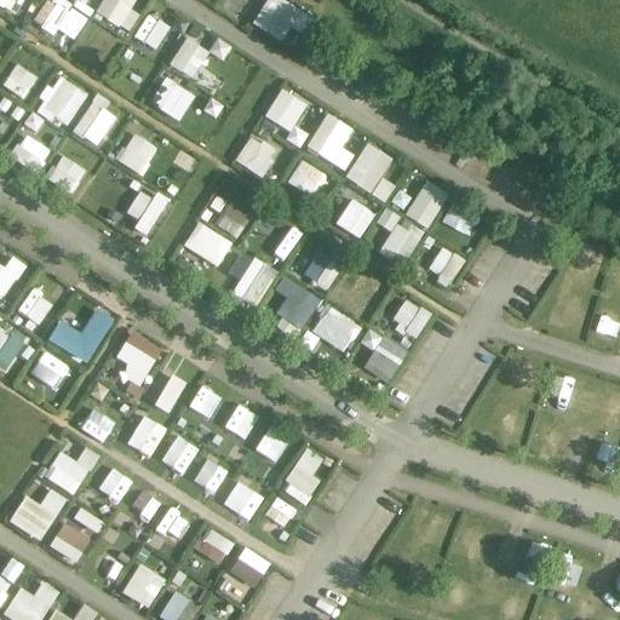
[(52,38),(57,28),(74,38),(85,21),(50,0),(42,0),(29,23),(52,38)]
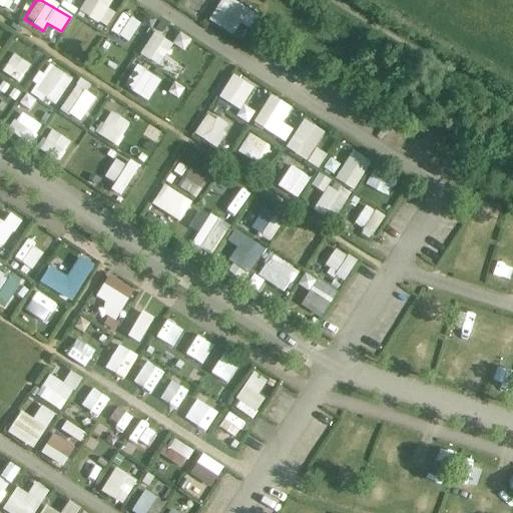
[(106,7),(110,2),(107,0),(88,0),(82,10),(104,27),(114,13),(106,7)]
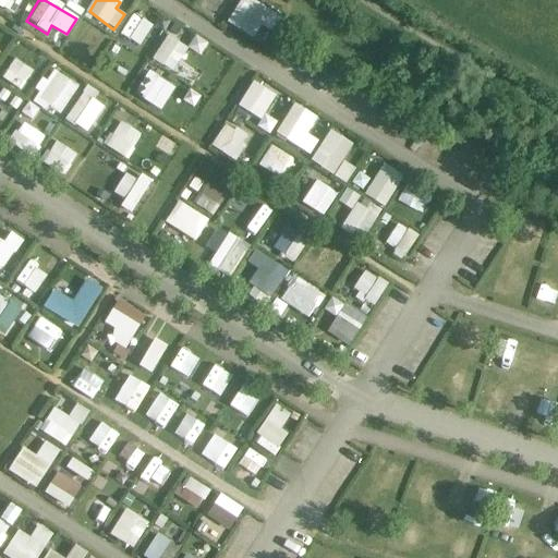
[(253,38),(262,24),(273,32),(282,16),(256,0),(239,0),(226,21),(253,38)]
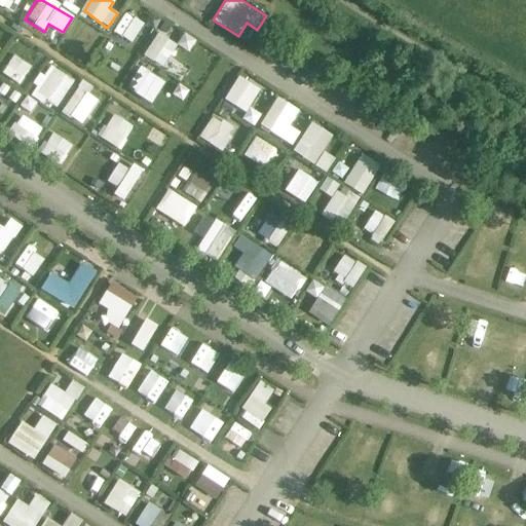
[(122,14),(114,36),(134,42),(141,21),(122,14)]
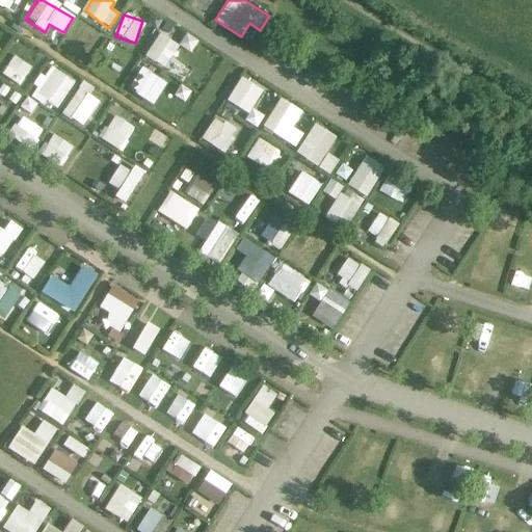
[(67,48),(88,61),(104,35),(83,22),(67,48)]
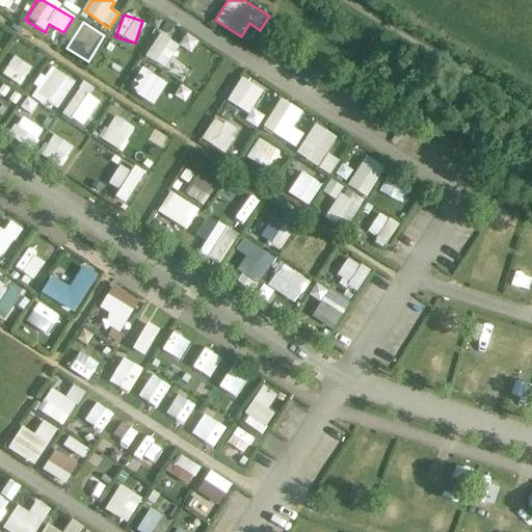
[(162,68),(179,46),(160,32),(144,54),(162,68)]
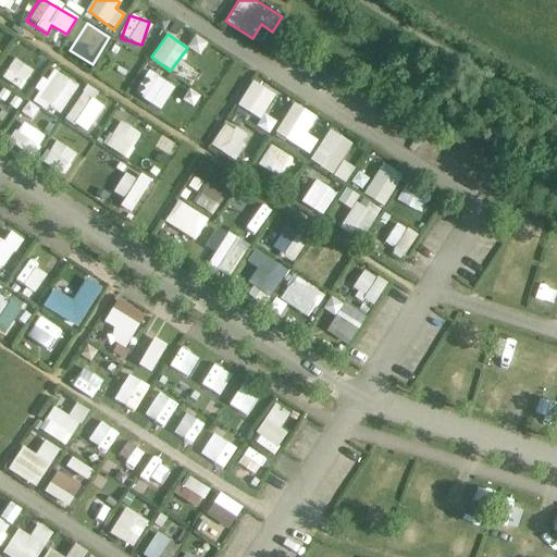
[(201,56),(190,82),(212,90),(223,65),(201,56)]
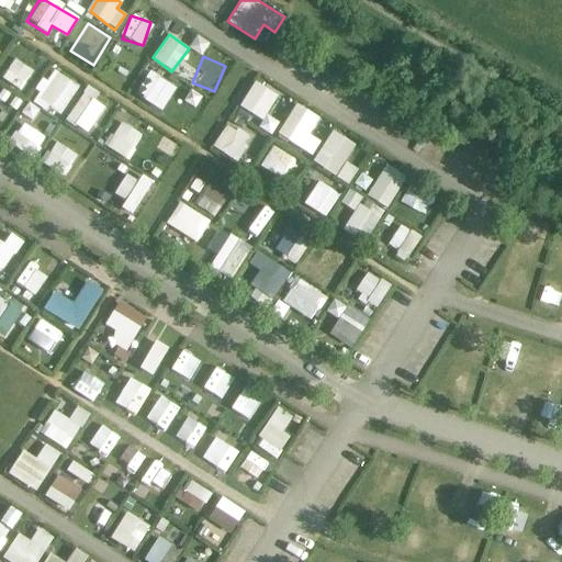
[(2,79),(22,89),(33,68),(13,58),(2,79)]
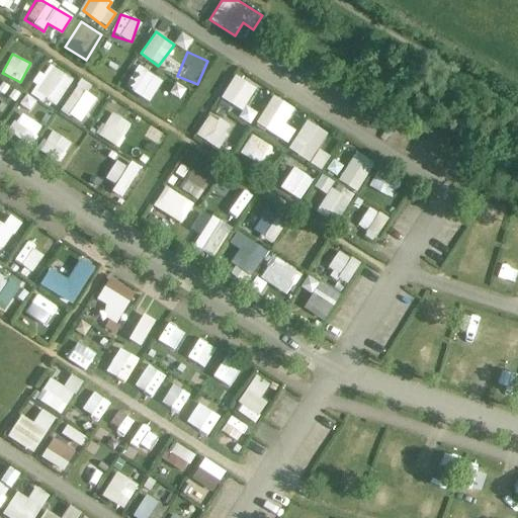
[(48,63),(29,92),(55,107),(73,78),(48,63)]
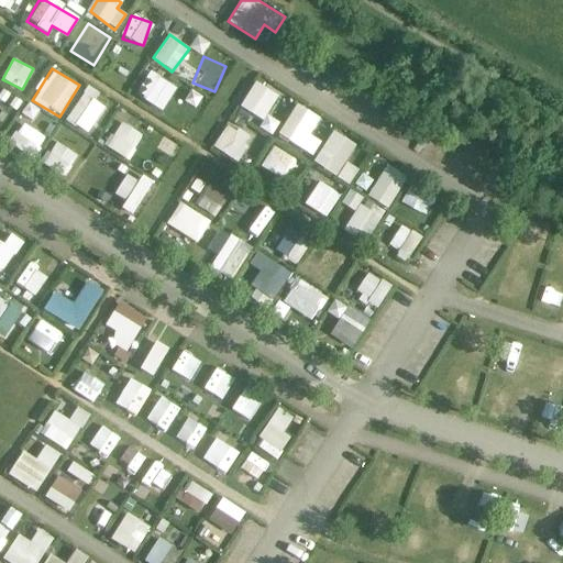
[(151,68),(138,85),(157,101),(172,84),(151,68)]
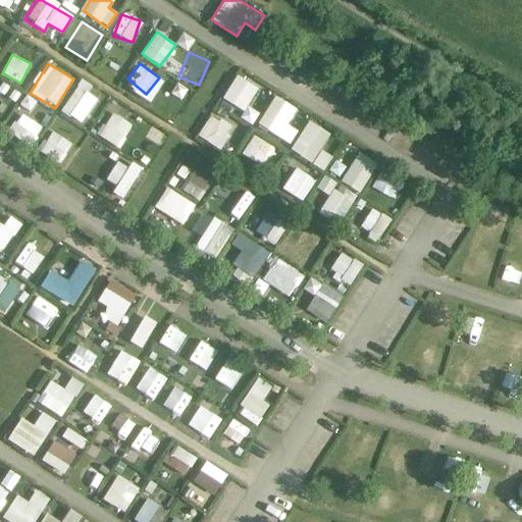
[(245,107),(258,89),(238,74),(220,99),(252,120),(256,115),(245,107)]
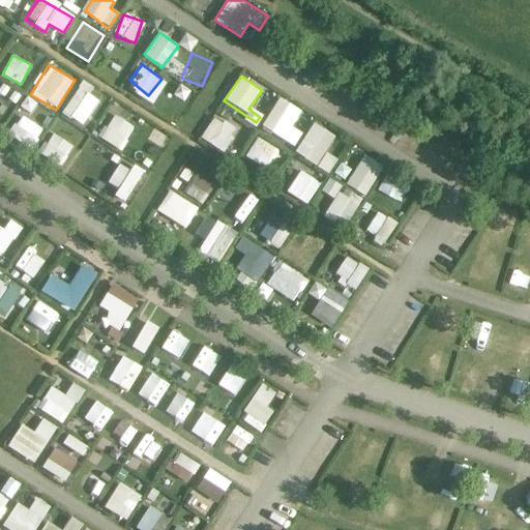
[(301,133),(291,125),(300,111),(280,96),(261,125),(293,146),(301,133)]
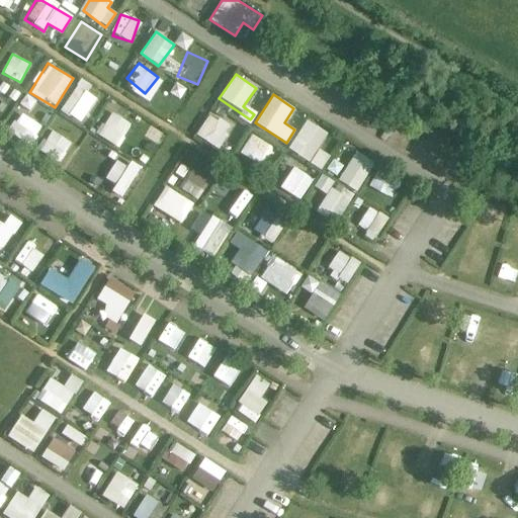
[(21,111),(7,128),(28,146),(42,127),(21,111)]
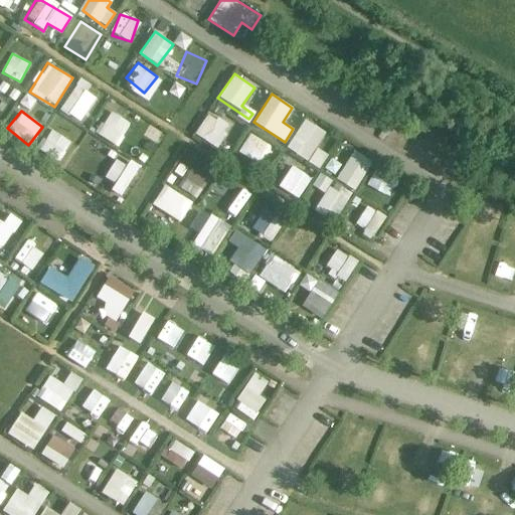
[(115,145),(130,124),(112,111),(97,132),(115,145)]
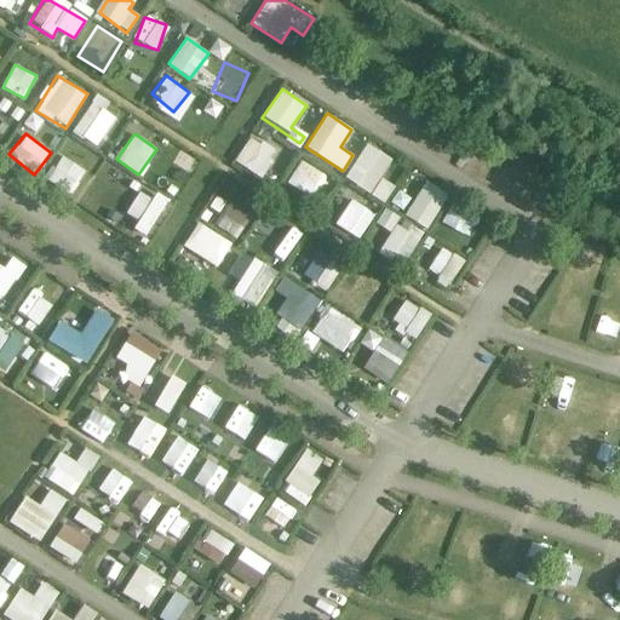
[(252,136),(234,160),(258,177),(275,154),(252,136)]
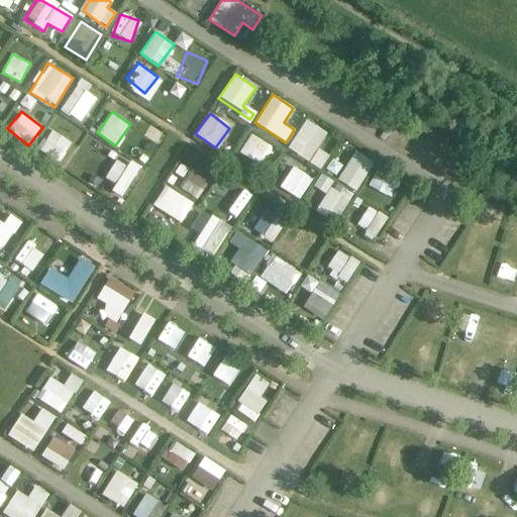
[(310,161),(326,131),(304,119),(288,149),(310,161)]
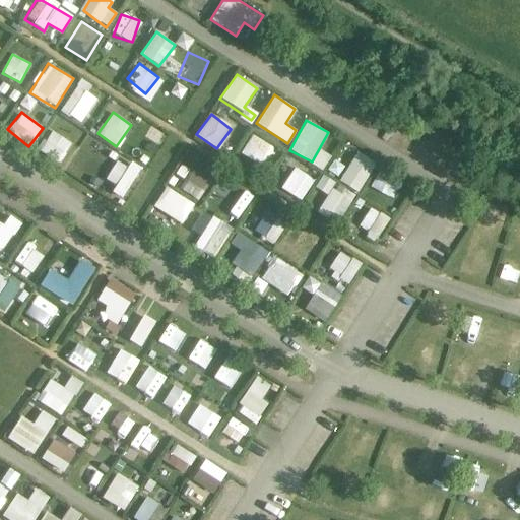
[(144,159),(160,137),(143,125),(127,146),(144,159)]
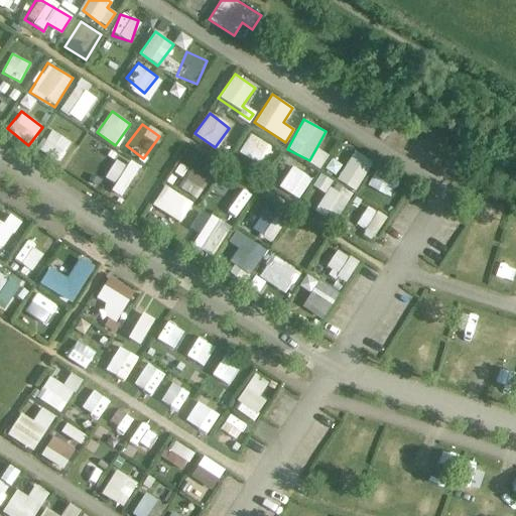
[(58,162),(72,141),(50,129),(37,149),(58,162)]
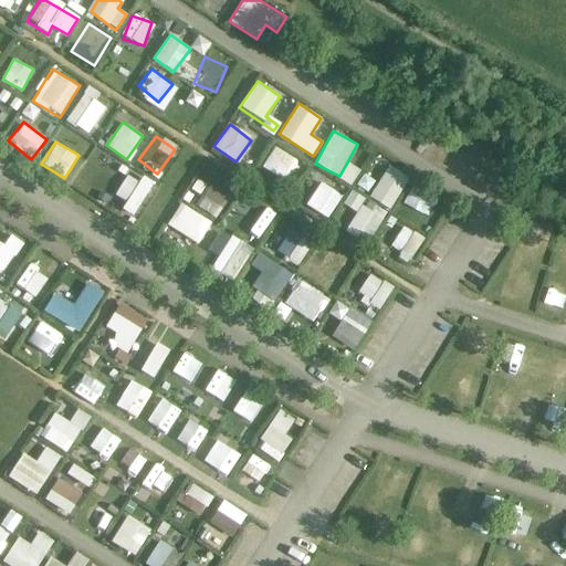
[(261,165),(281,181),(296,164),(276,146),(261,165)]
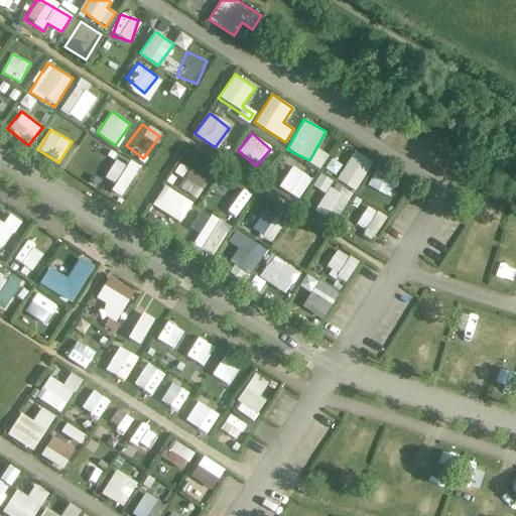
[(316,148),(308,162),(320,167),(328,153),(316,148)]
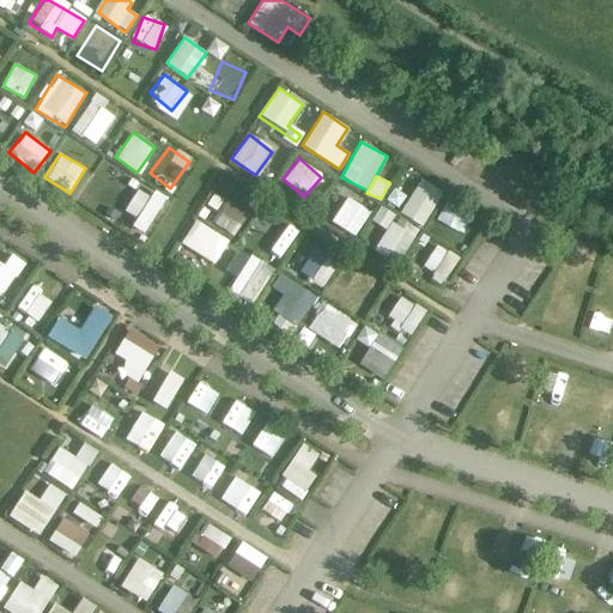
[(424,226),(442,189),(418,178),(401,216),(424,226)]
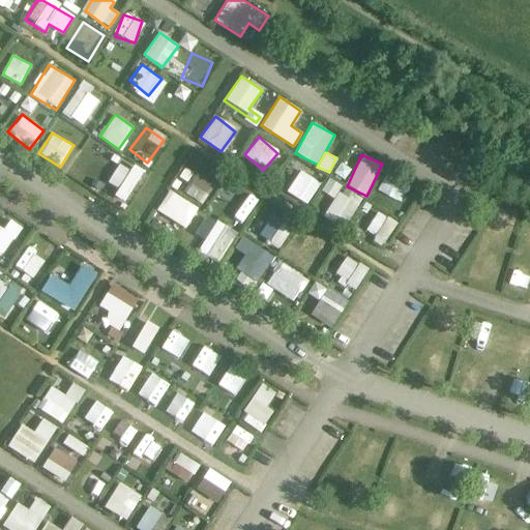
[(97,189),(110,171),(88,157),(77,175),(97,189)]
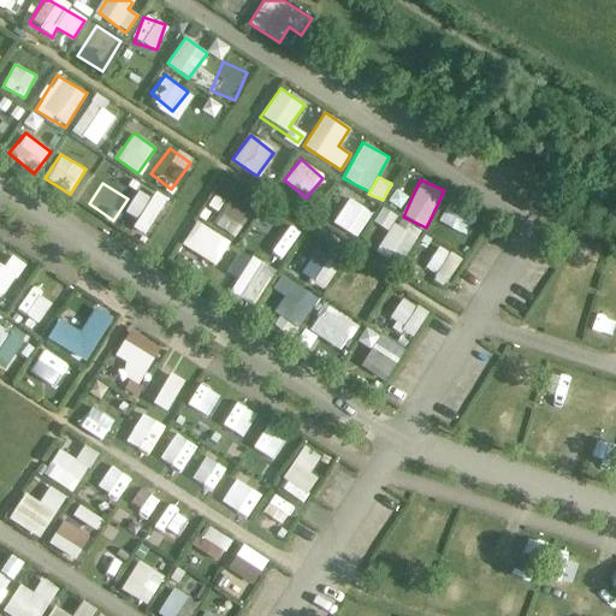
[(158,226),(172,207),(146,187),(118,225),(134,236),(147,219),(158,226)]
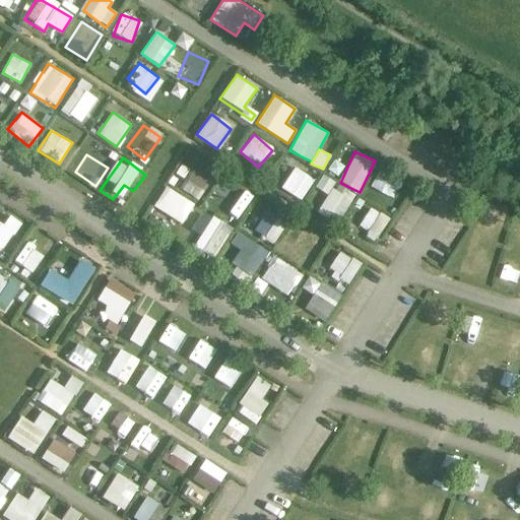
[(185,180),(180,189),(199,200),(210,180),(181,164),(175,174),(185,180)]
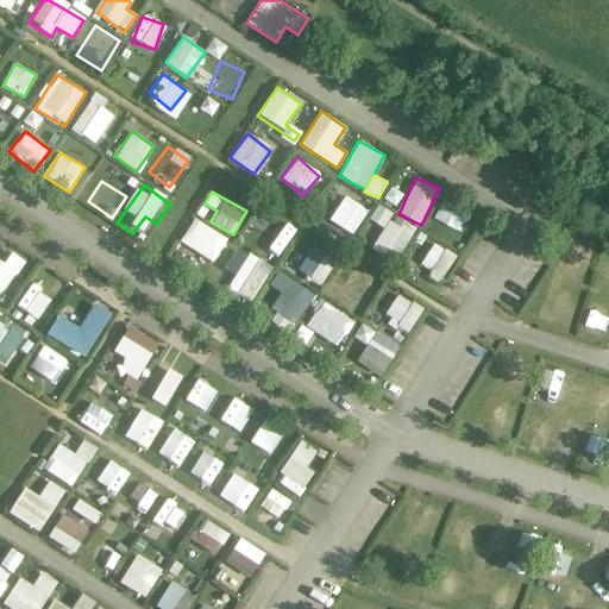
[(345,195),(328,219),(352,234),(368,211),(345,195)]
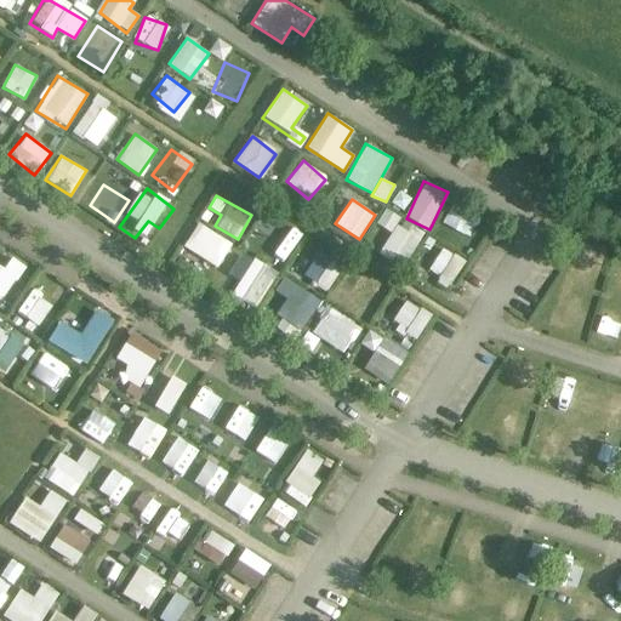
[(381,252),(402,266),(423,233),(403,220),(381,252)]
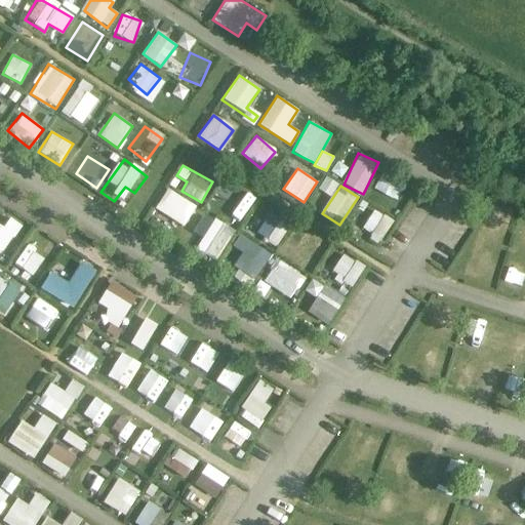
[(166,189),(148,221),(156,227),(163,214),(184,227),(196,205),(166,189)]
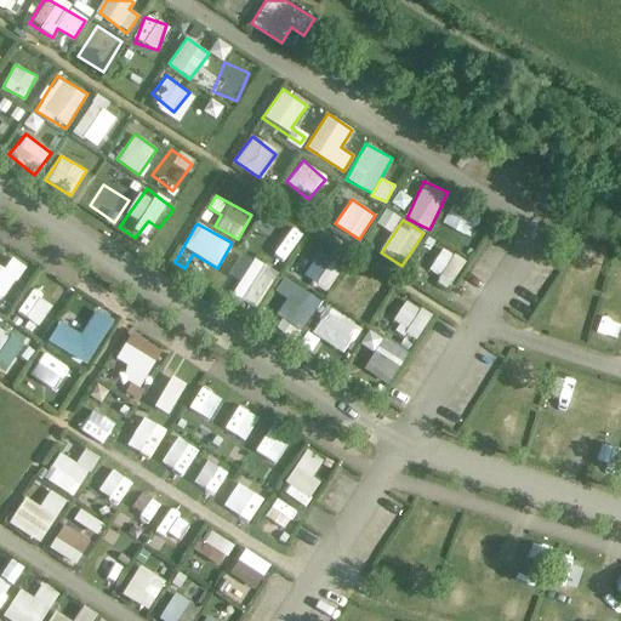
[(442,246),(427,272),(450,285),(465,260),(442,246)]
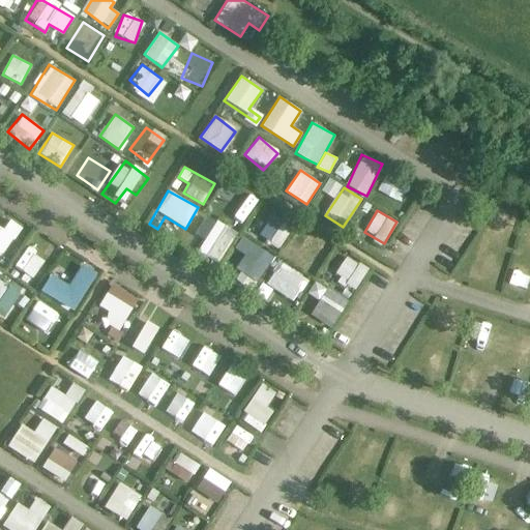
[(270,214),(257,236),(277,248),(291,227),(270,214)]
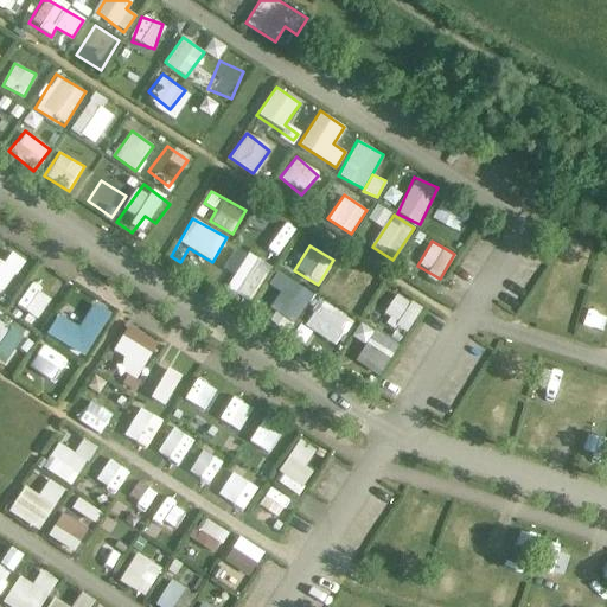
[(0,291),(24,262),(12,251),(2,262),(0,260),(0,291)]
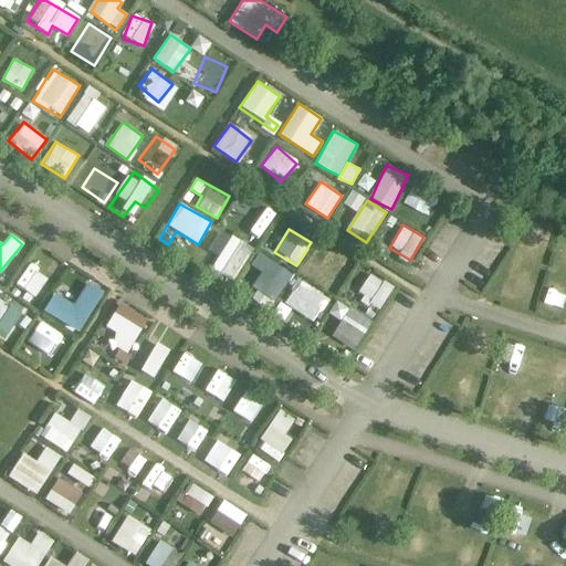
[(210,268),(232,282),(253,248),(231,234),(210,268)]
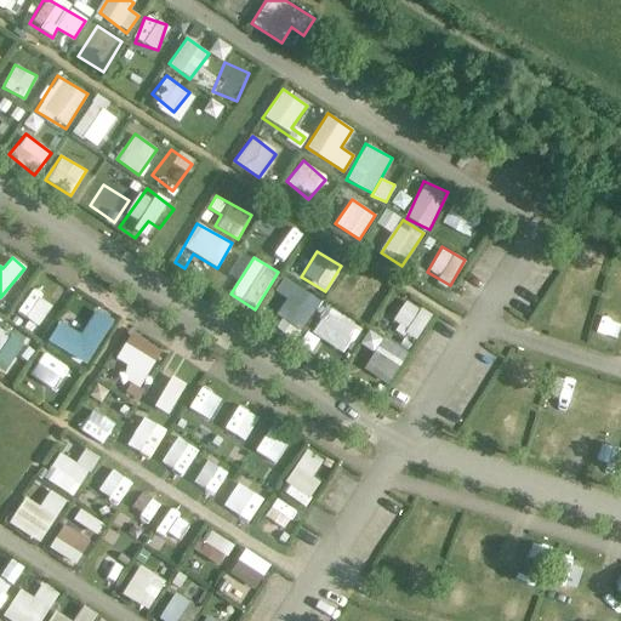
[(343,305),(369,320),(388,290),(363,274),(343,305)]
